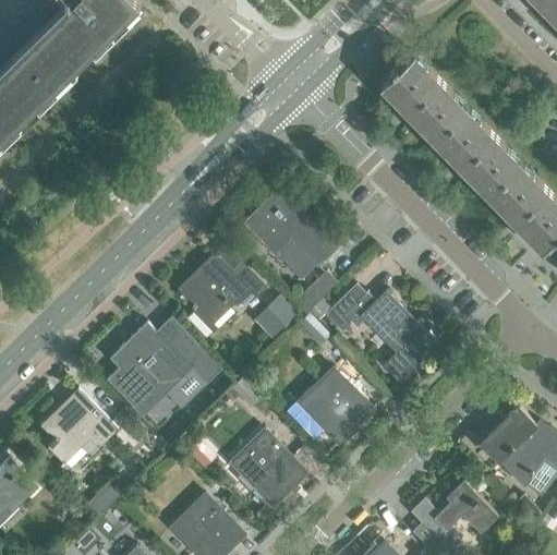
[(0,141),(138,5),(140,5),(141,4),(135,0),(67,0),(67,4),(71,9),(0,76),(0,141)]
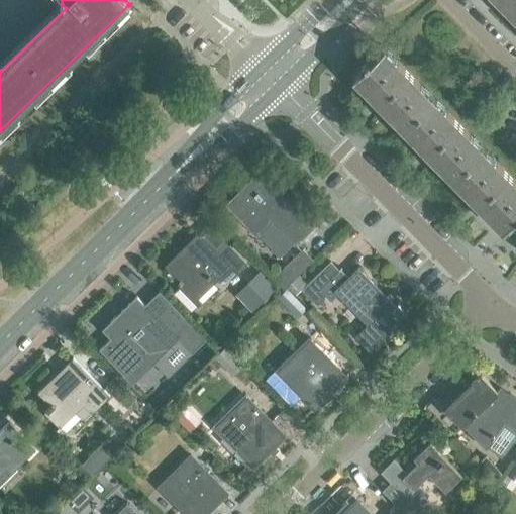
[(494,0),(515,21),(515,19),(515,0),(488,0),(491,2),(492,0),(494,0)]
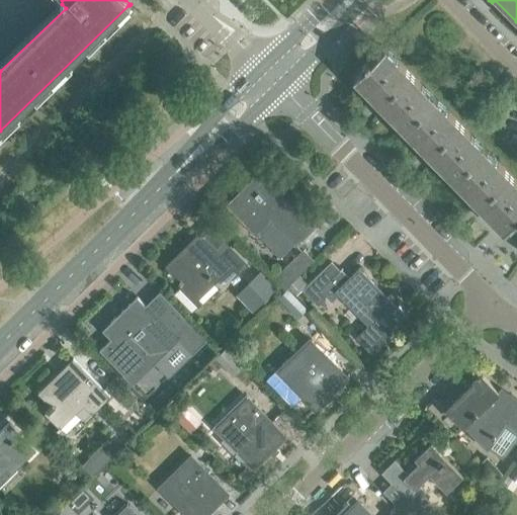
[(403,132),(434,101),(384,50),(370,63),(368,61),(364,65),(366,67),(357,76),(354,73),(353,74),(356,77),(353,80),(375,103),(372,106),(378,112),(381,109),(403,132)]
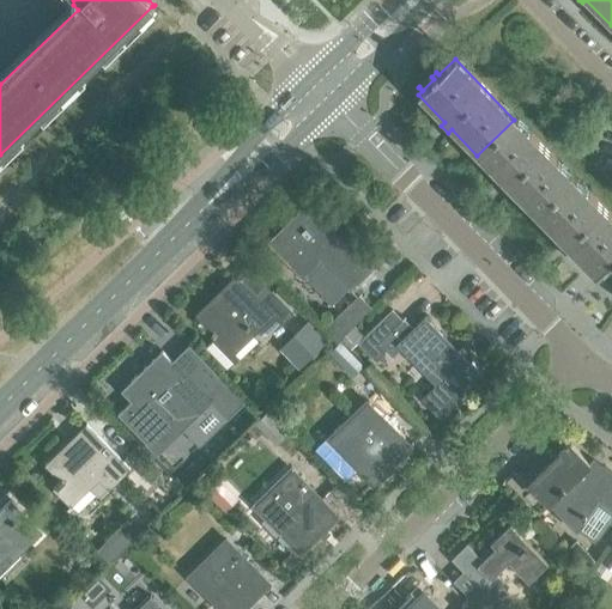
[(573,180),(514,120),(477,156),(503,182),(500,184),(507,193),(510,189),(535,215),(573,180)]
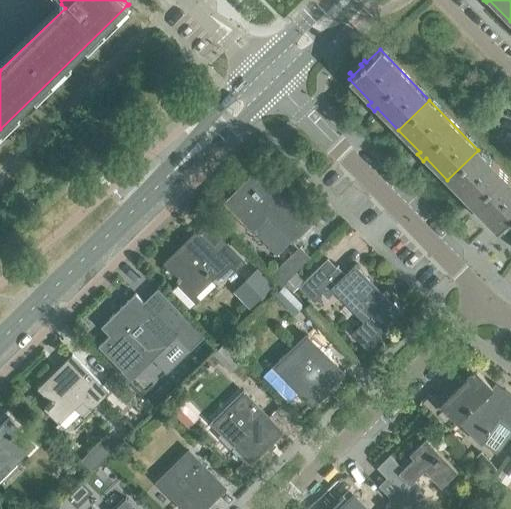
[(510,183),(478,150),(447,180),(469,202),(466,205),(472,211),(475,208),(497,231),(500,228),(503,230),(504,229),(501,227),(510,218),(510,183)]
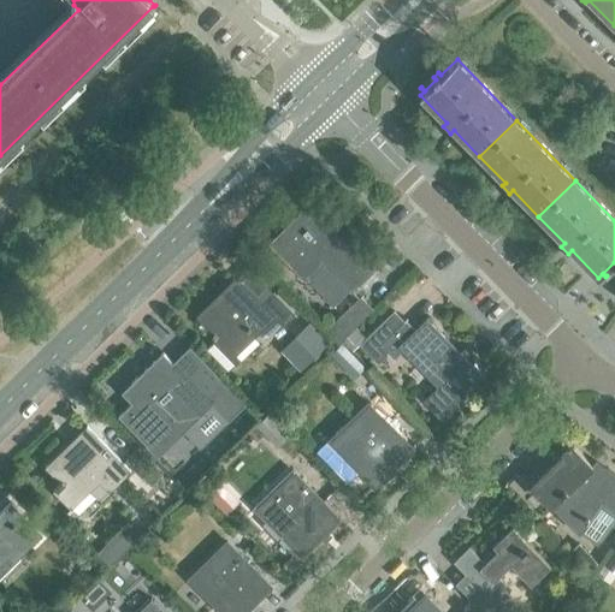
[(299,221),(270,250),(271,250),(273,249),(307,283),(308,281),(332,307),(342,298),(343,298),(372,271),(374,273),(376,272),(311,205),(309,206),(317,213),(301,227),(299,224),(299,223),(299,221)]
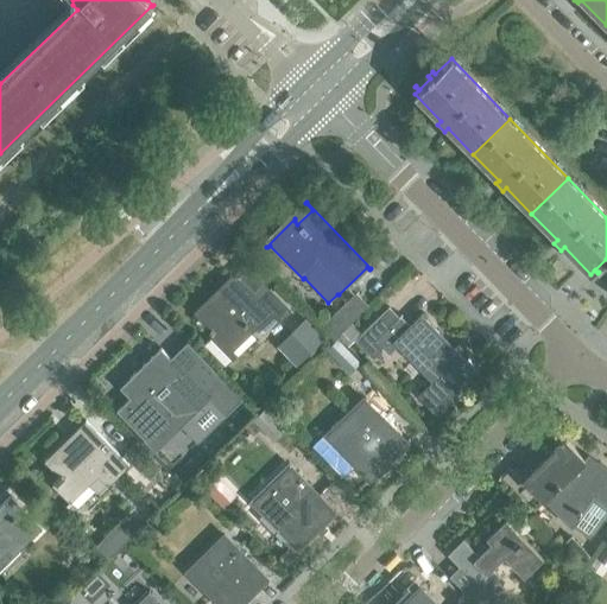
[(258,302),(234,278),(194,317),(213,337),(202,347),(225,369),(234,360),(231,355),(257,330),(264,337),(278,324),(280,326),(292,315),(269,291),(258,302)]
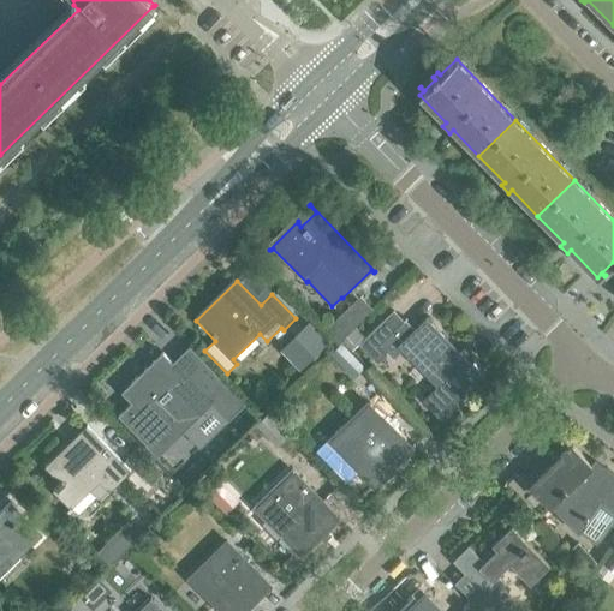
[(357,301),(323,335),(334,347),(369,313),(357,301)]
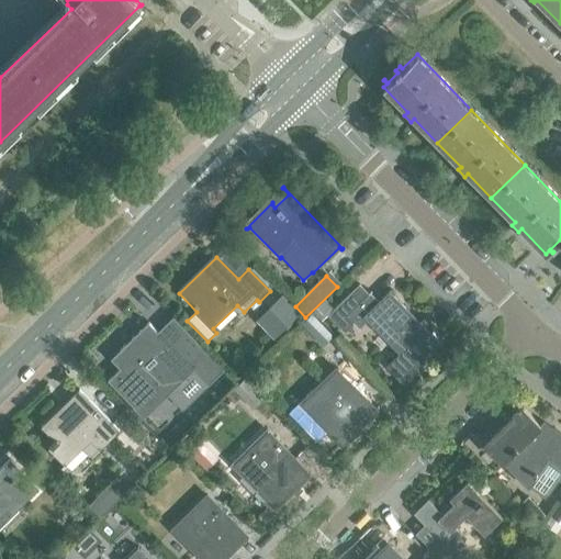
[(418,325),(415,322),(389,294),(378,305),(369,297),(371,294),(370,293),(368,297),(358,287),(326,317),(344,335),(352,326),(359,333),(368,324),(399,356),(386,368),(404,387),(418,373),(415,370),(422,364),(423,365),(427,361),(425,360),(439,346),(424,331),(422,332),(419,328),(417,326),(418,325)]
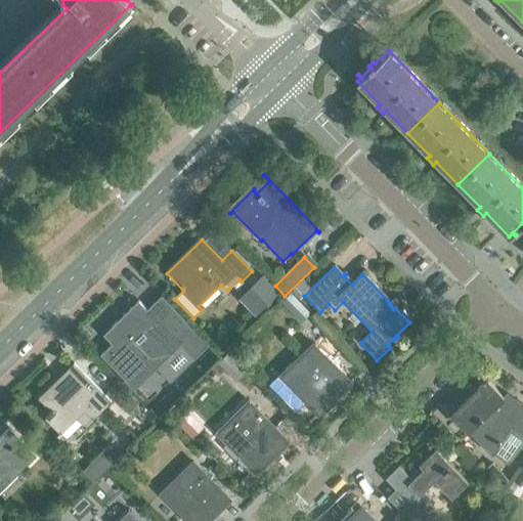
[(275,295),(261,280),(252,290),(265,304),(275,295)]
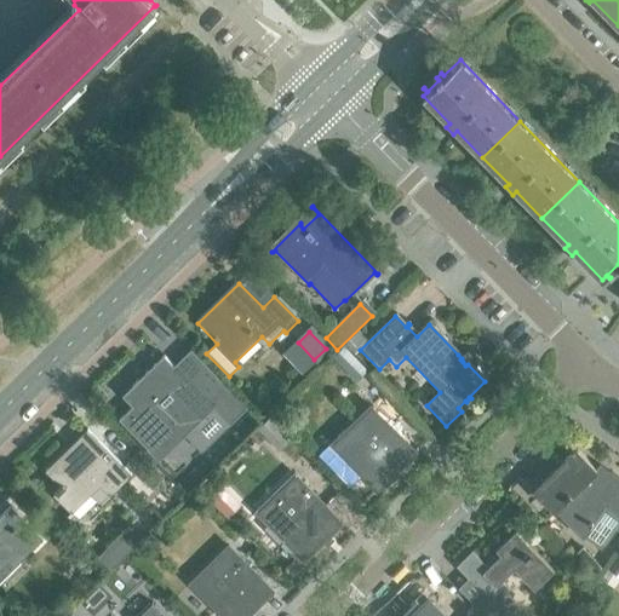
[(344,345),(351,352),(364,340),(356,333),(344,345)]
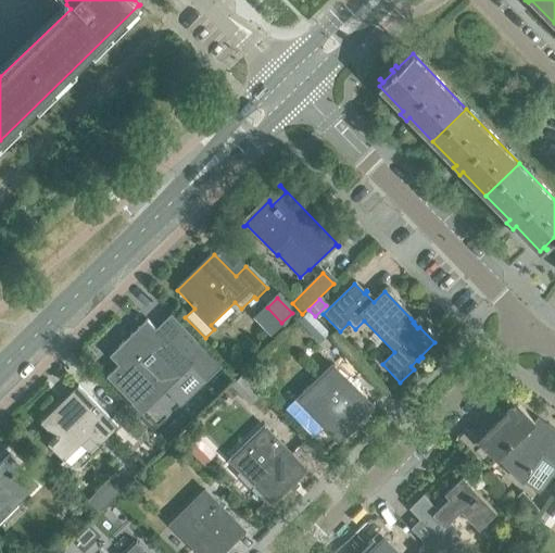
[(298,323),(318,343),(328,335),(307,314),(298,323)]
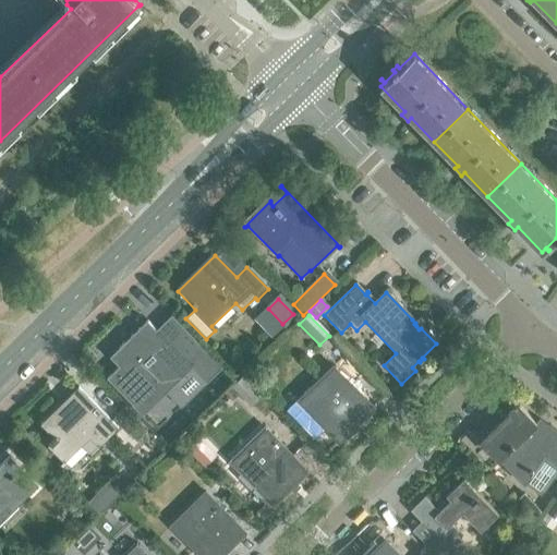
[(155,332),(146,322),(109,359),(118,368),(106,379),(143,418),(191,370),(205,385),(221,369),(171,316),(155,332)]
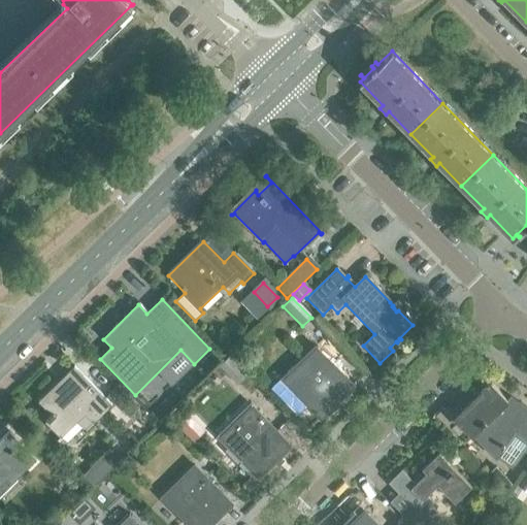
[(281,379),(281,380),(322,421),(323,420),(321,418),(354,386),(353,385),(351,386),(349,384),(316,350),(317,349),(317,348),(284,380),(282,379),(281,379)]
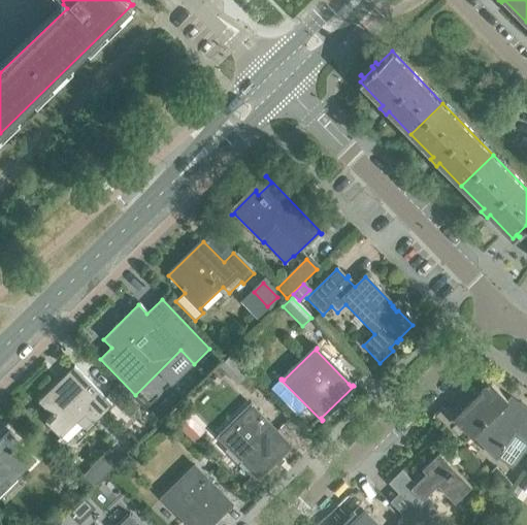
[(111,406),(73,368),(38,402),(51,416),(46,420),(47,421),(44,424),(60,438),(61,437),(60,437),(74,423),(74,424),(84,415),(93,424),(111,406)]
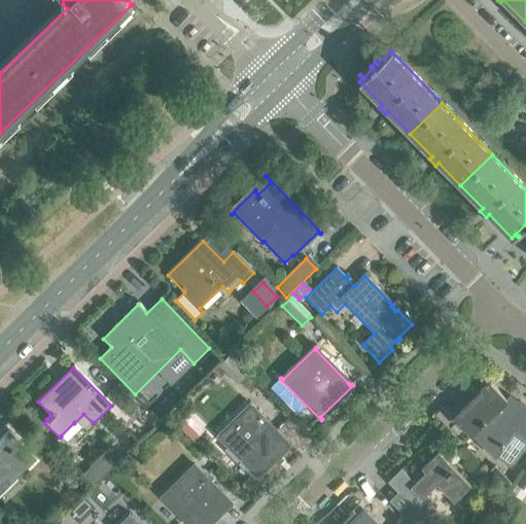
[(481,392),(455,418),(471,435),(472,434),(495,458),(495,457),(512,467),(518,458),(522,452),(525,451),(525,450),(525,410),(516,404),(511,411),(502,406),(505,402),(489,384),(488,385),(481,392)]
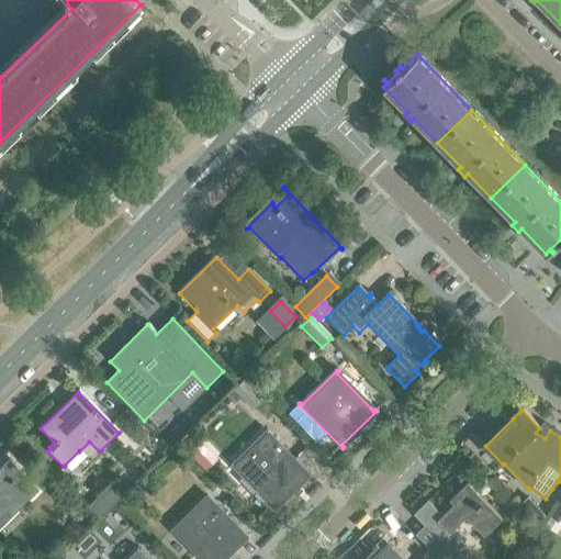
[(275,511),(296,489),(310,477),(266,433),(232,467),(275,511)]
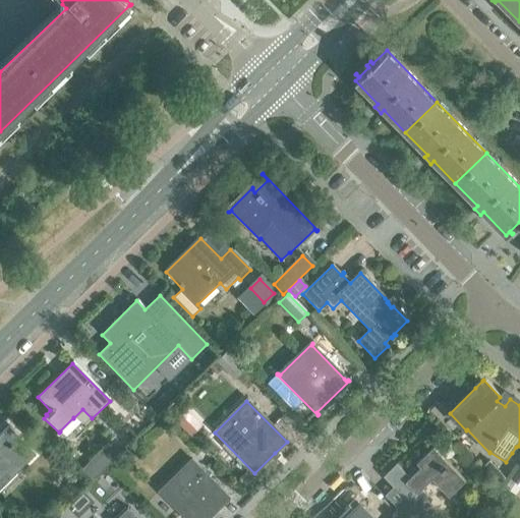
[(0,487),(36,454),(8,426),(0,434),(0,487)]
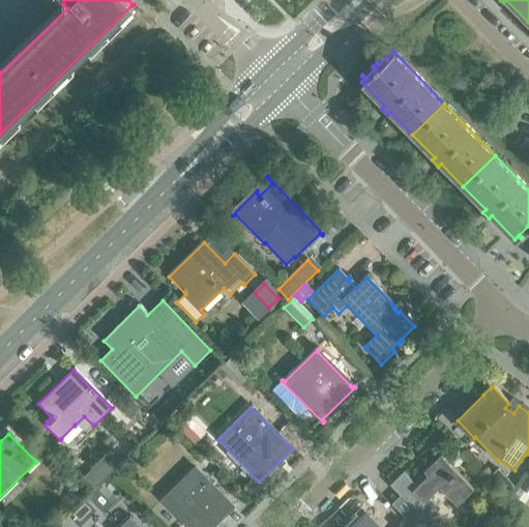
[(120,463),(119,464),(109,454),(83,479),(94,490),(120,464),(120,463)]
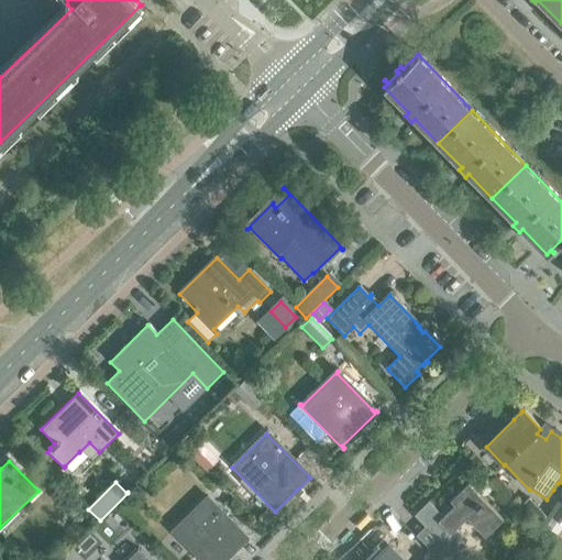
[(440,544),(431,552),(438,559),(456,559),(451,553),(464,540),(454,530),(466,518),(485,538),(503,520),(467,485),(450,502),(454,506),(442,517),(428,503),(414,517),(440,544)]
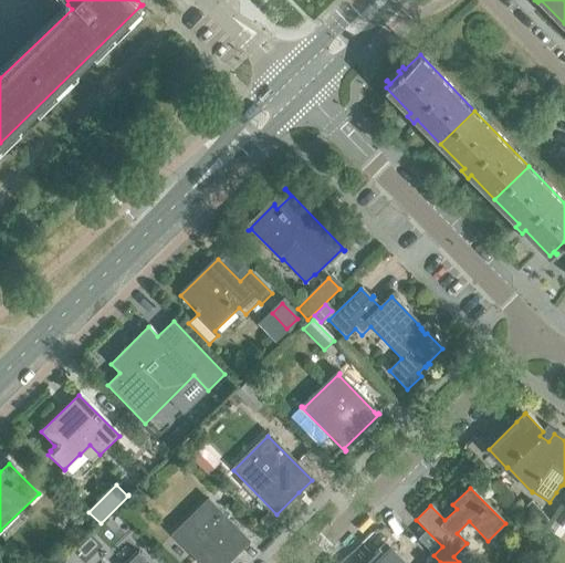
[(225,508),(232,501),(225,494),(218,501),(225,508)]
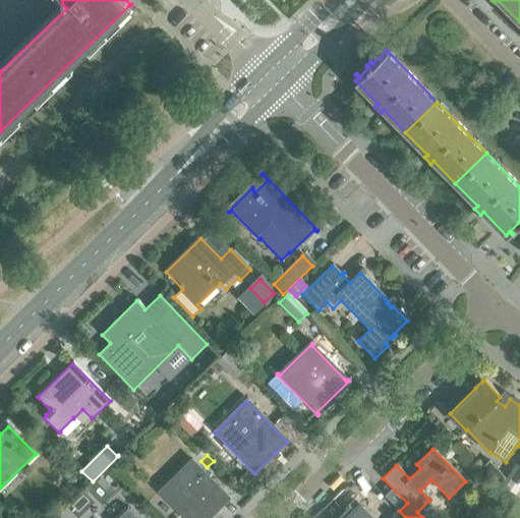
[(217,508),(218,509),(228,499),(191,461),(159,493),(184,517),(210,517),(214,514),(212,512),(217,508)]
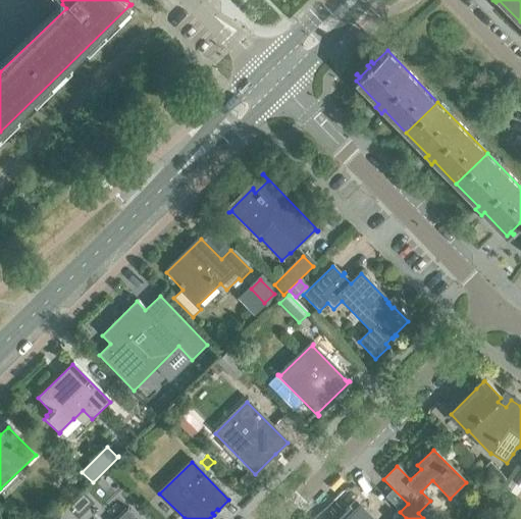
[(506,481),(498,472),(490,479),(500,489),(506,481)]
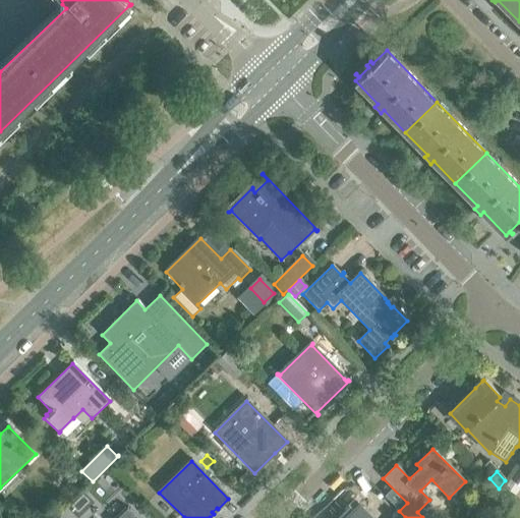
[(405,517),(399,511),(393,517),(369,517),(359,507),(347,517),(405,517)]
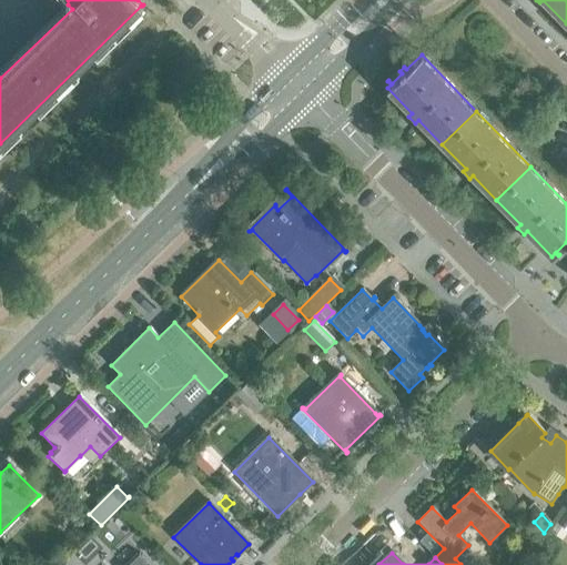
[(148,564),(139,555),(138,556),(129,564),(148,564)]
